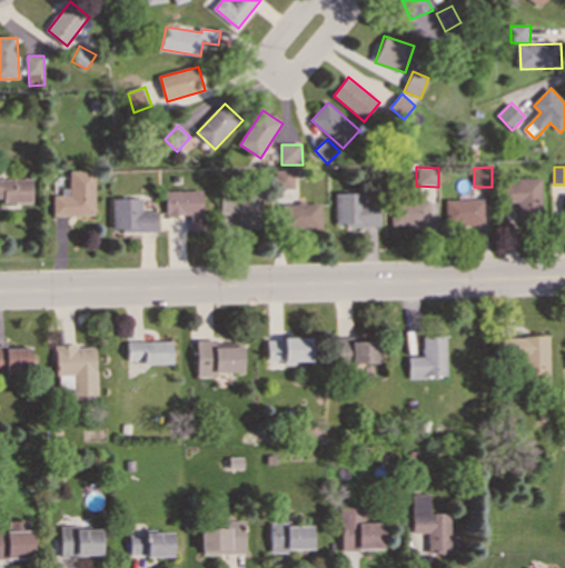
[(296,188),(296,169),(275,170),(275,189),(296,188)]
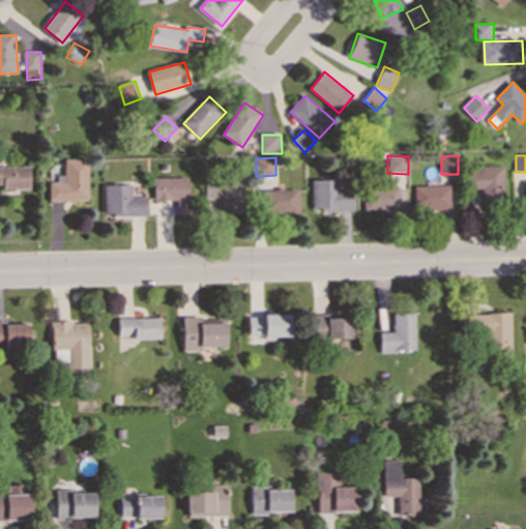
[(89,201),(90,159),(66,159),(66,176),(60,176),(60,183),(52,182),(52,201),(89,201)]
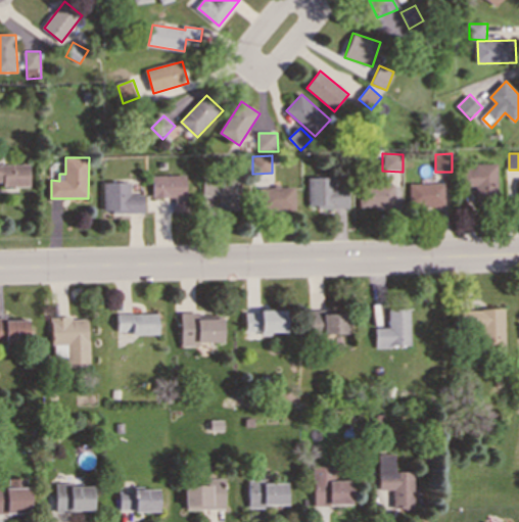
[(32,163),(0,163),(0,182),(5,182),(5,187),(32,187),(32,163)]
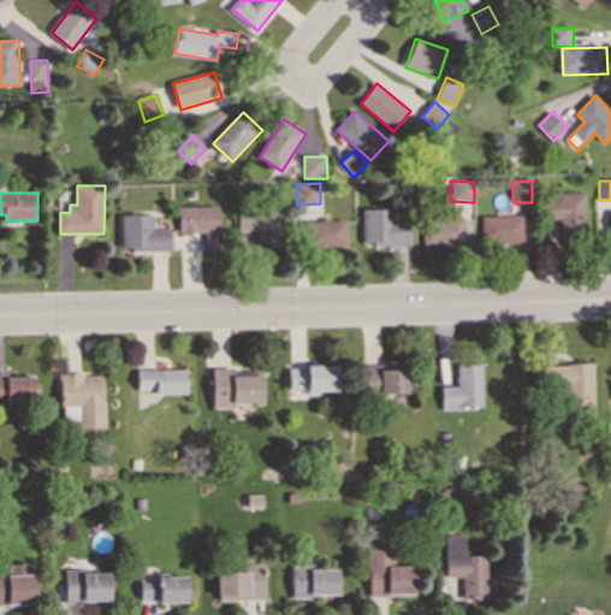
[(562,220),(562,238),(588,237),(587,193),(559,194),(559,197),(549,197),(549,220),(562,220)]
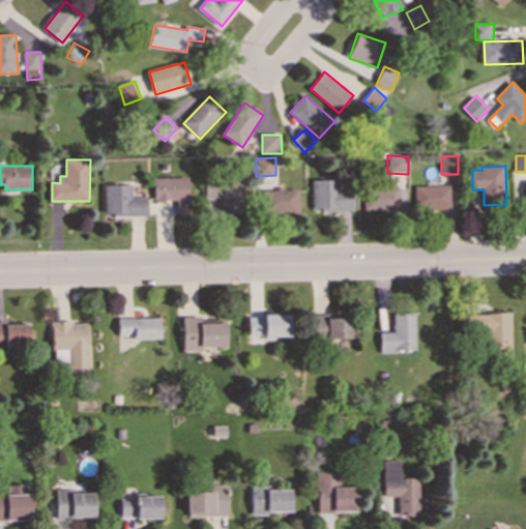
[(207,213),(245,213),(244,176),(206,176),(207,213)]
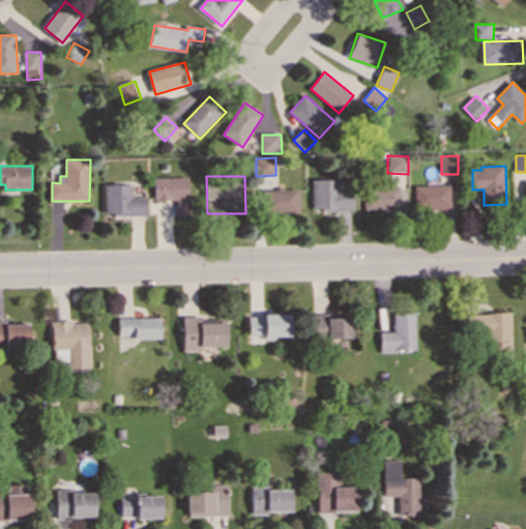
[(191,178),(155,178),(156,201),(178,200),(178,215),(192,215),(191,178)]
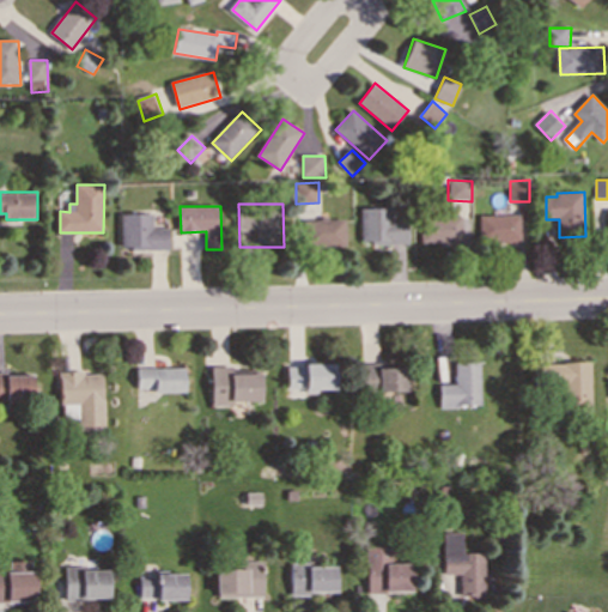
[(409,243),(408,223),(393,223),(393,208),(363,208),(363,244),(409,243)]
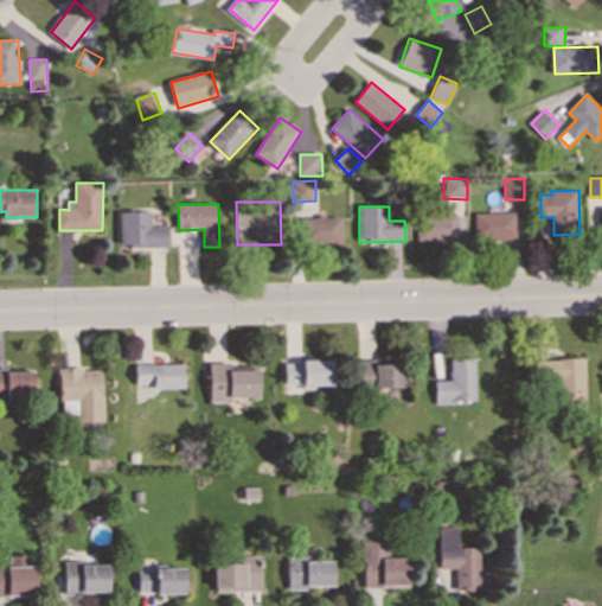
[(168,247),(168,227),(153,227),(153,211),(121,212),(122,248),(168,247)]
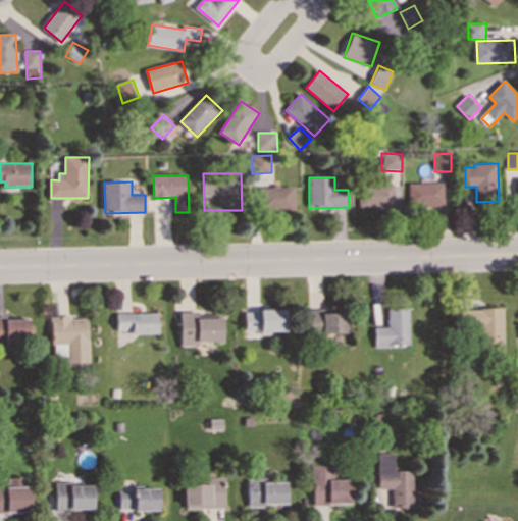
[(395,185),(360,184),(360,208),(395,208),(395,185)]
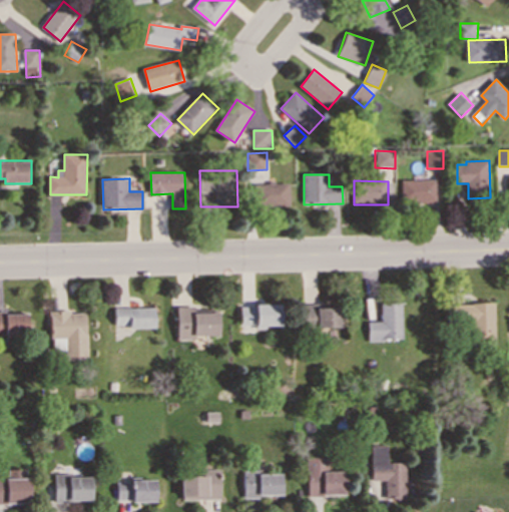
[(437,180),(403,181),(404,204),(438,203),(437,180)]
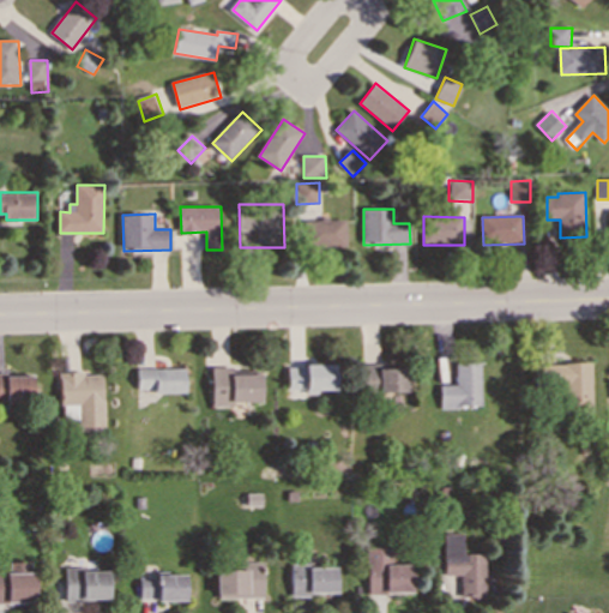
[(347,221),(307,222),(307,250),(347,247),(347,221)]
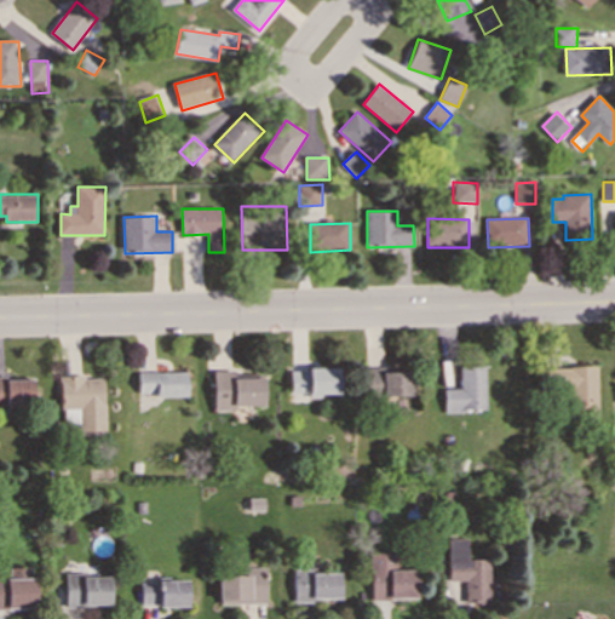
[(487,365),(457,366),(457,389),(446,390),(447,412),(488,411),(487,365)]
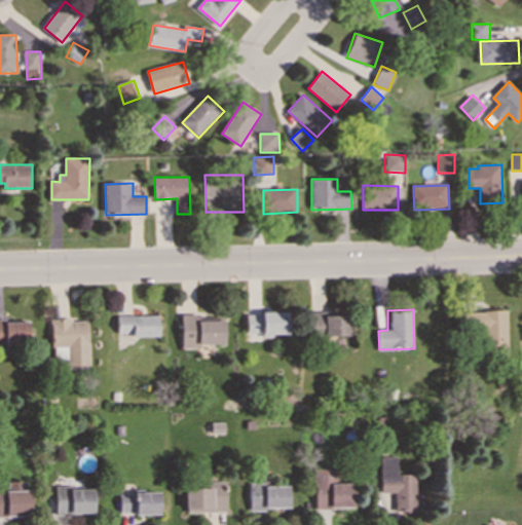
[(486,350),(509,349),(508,310),(475,311),(476,331),(486,331),(486,350)]
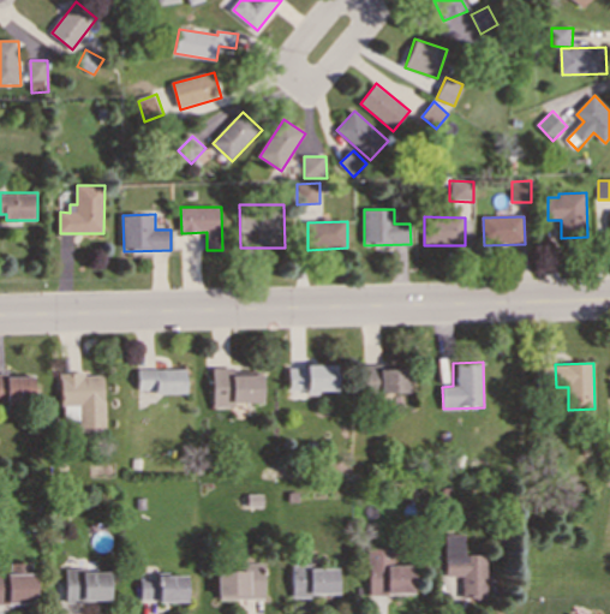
[(336,365),(291,367),(291,392),(338,392),(336,365)]
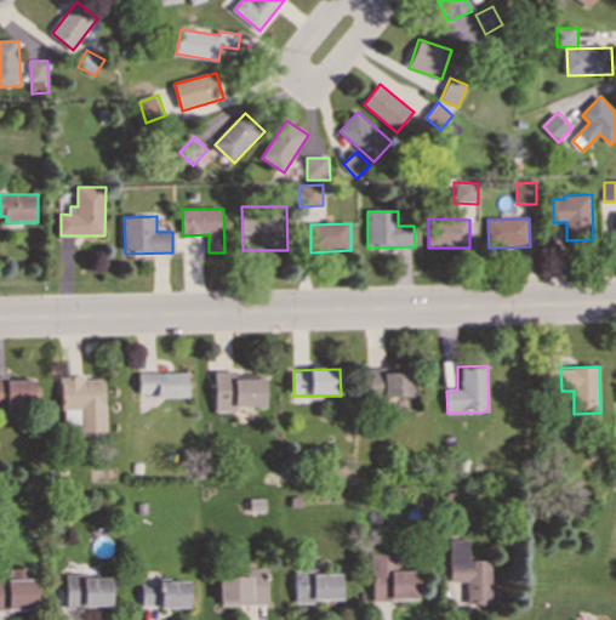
[(387,369),(366,369),(366,398),(416,397),(415,373),(388,374),(387,369)]
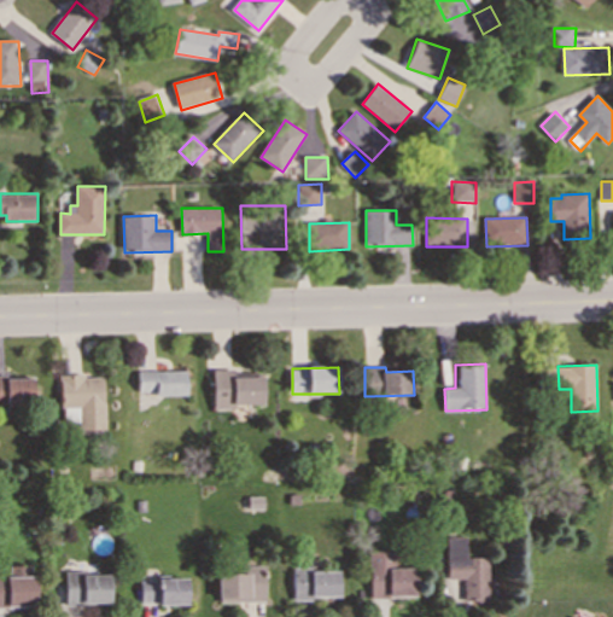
[(264,377),(235,377),(235,370),(215,370),(216,409),(237,409),(235,406),(264,405),(264,377)]
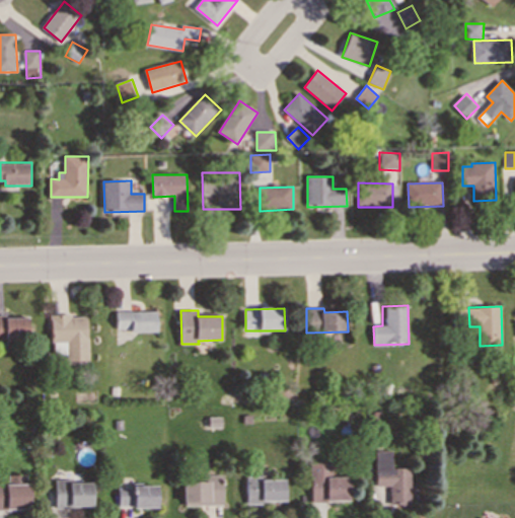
[(118,312),(118,329),(132,329),(132,333),(158,333),(157,311),(118,312)]
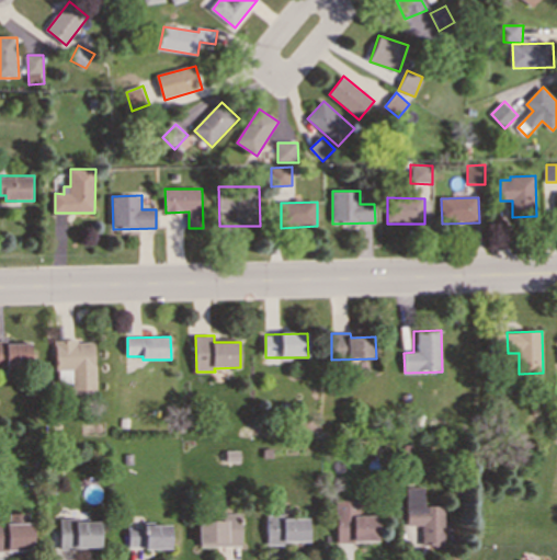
[(97,391),(97,341),(56,342),(57,370),(74,370),(74,391),(97,391)]
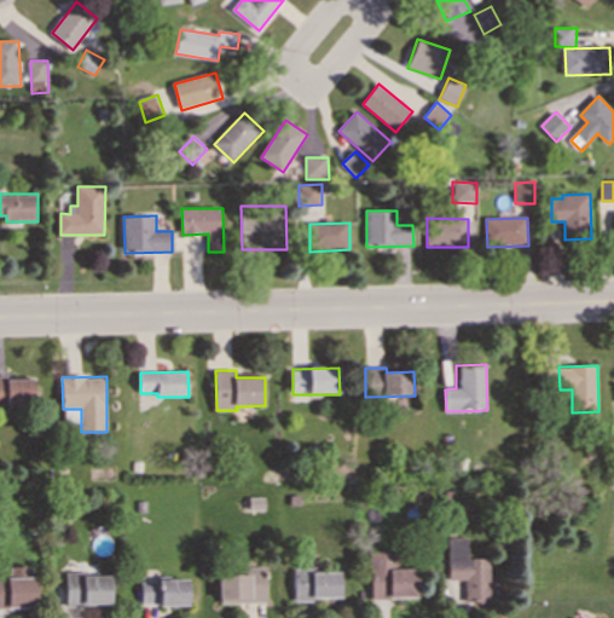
[(0,377),(0,405),(36,405),(35,377),(0,377)]
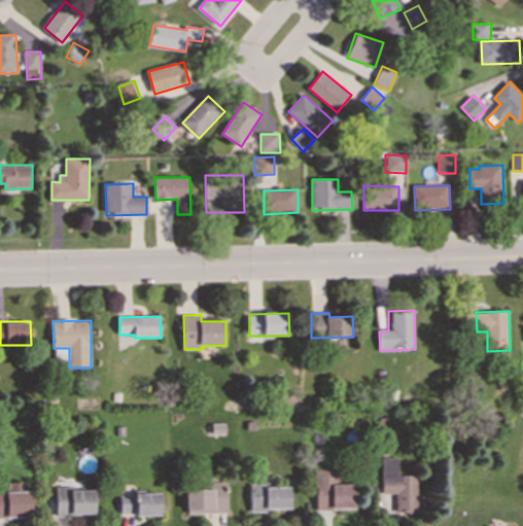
[(398,458),(383,459),(383,494),(396,494),(396,513),(418,513),(418,476),(398,476),(398,458)]
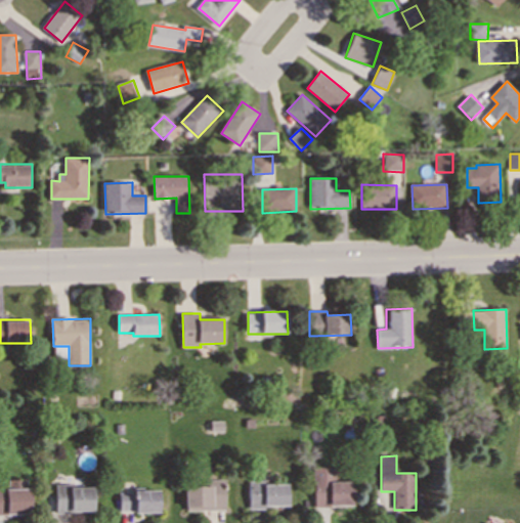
[(315,506),(353,505),(353,481),(336,482),(336,467),(314,468),(315,506)]
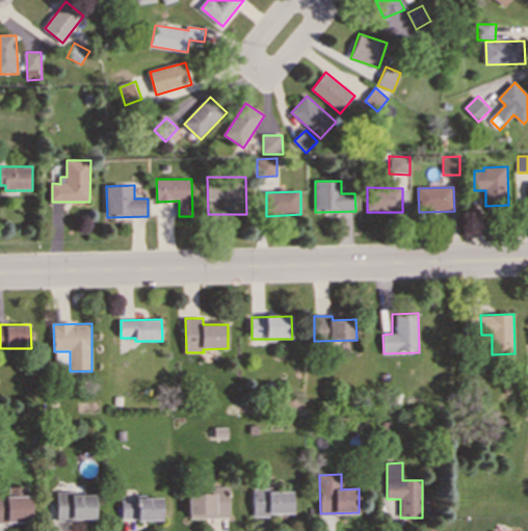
[(0,523),(33,523),(32,496),(28,496),(28,487),(10,487),(10,494),(0,494),(0,523)]
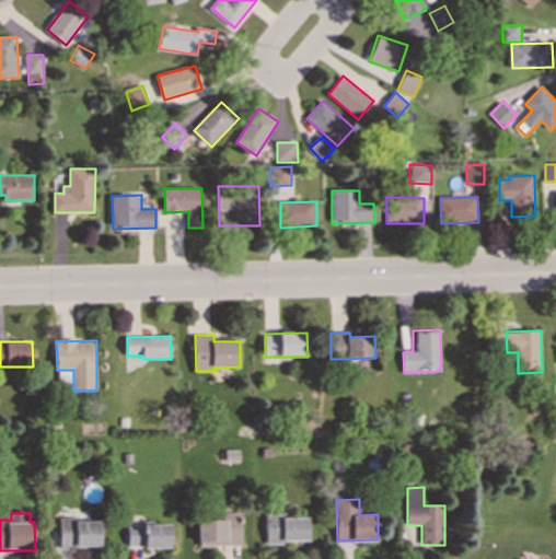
[(242,514),(199,515),(200,546),(242,545),(242,514)]
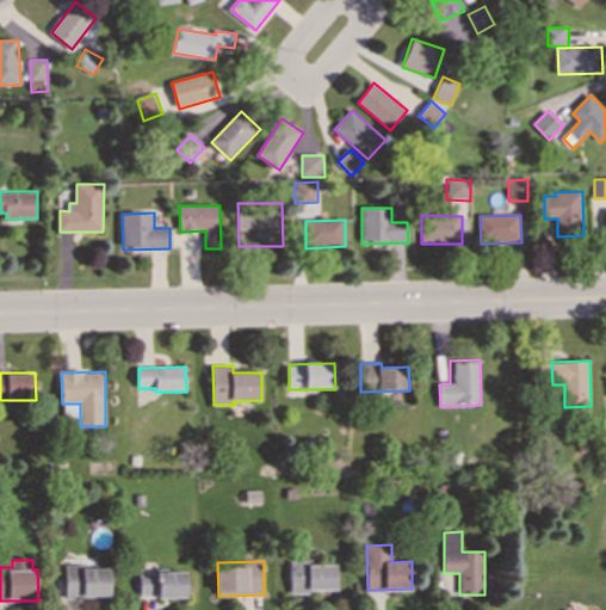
[(338,591),(336,566),(309,566),(309,561),(291,562),(292,592),(338,591)]
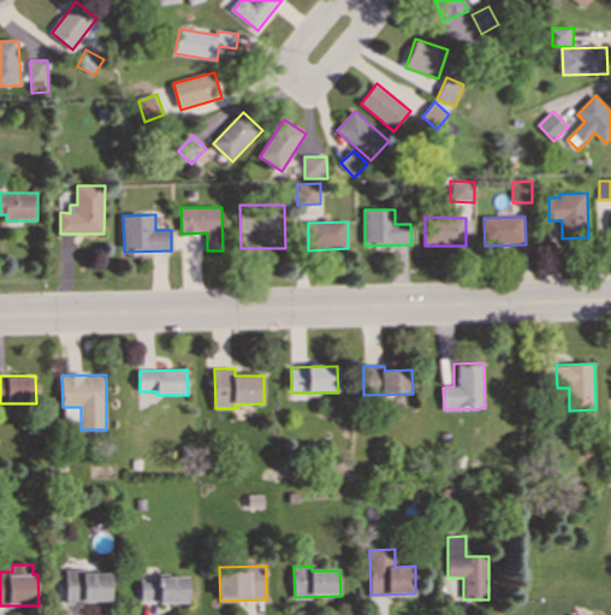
[(112,574),(85,574),(84,569),(67,571),(67,603),(112,603),(112,574)]
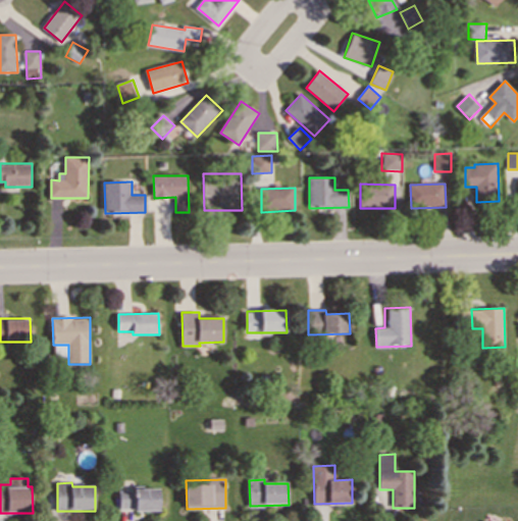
[(159,489),(120,490),(121,511),(160,510),(159,489)]
